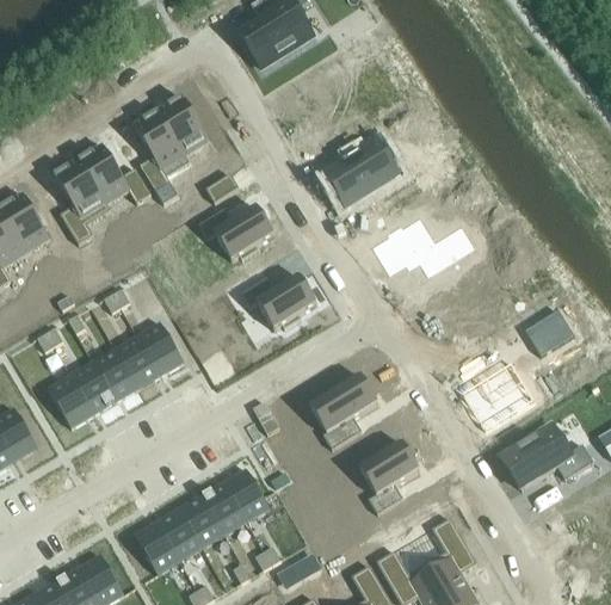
[(259,24),(242,35),(261,67),(313,35),(297,10),(309,2),(308,0),(259,0),(270,17),(259,24)]
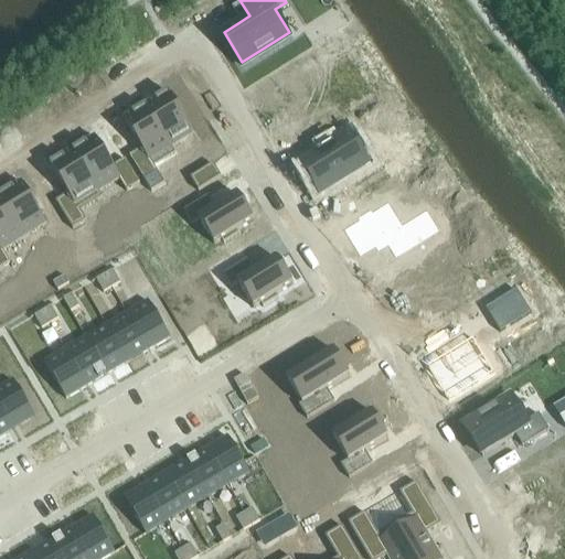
[(296,79),(265,99),(283,128),(328,99),(313,77),(326,70),(315,51),(288,66),(296,79)]
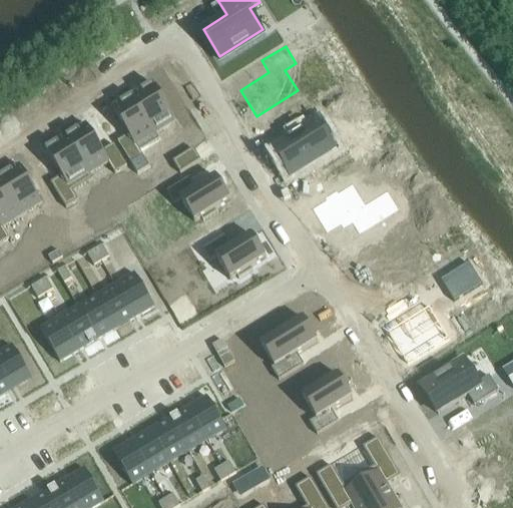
[(153,80),(133,92),(156,130),(176,117),(153,80)]
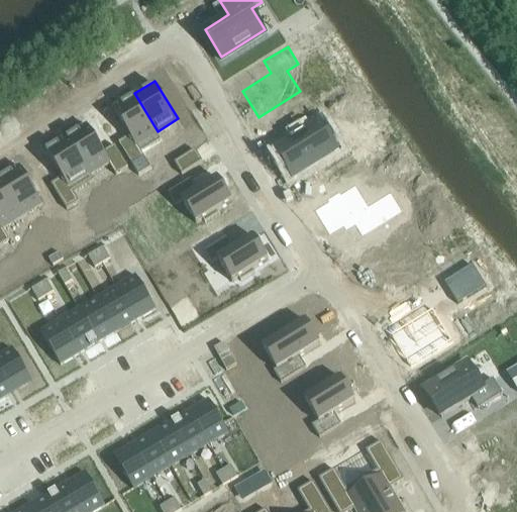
[(134,93),(113,106),(129,132),(119,139),(132,161),(143,154),(137,143),(158,131),(134,93)]
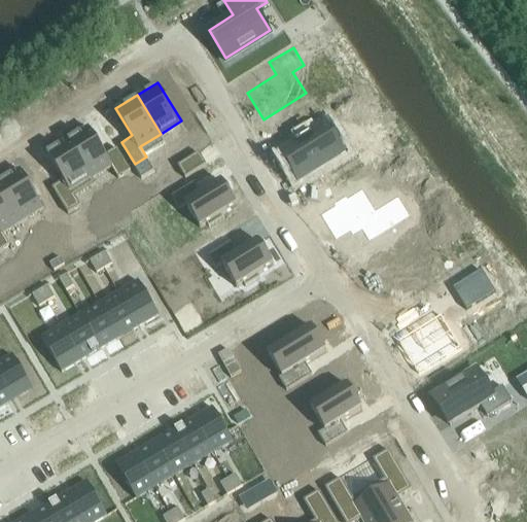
[(299,141),(283,150),(299,176),(342,148),(326,124),(312,133),(310,131),(296,139),(299,141)]
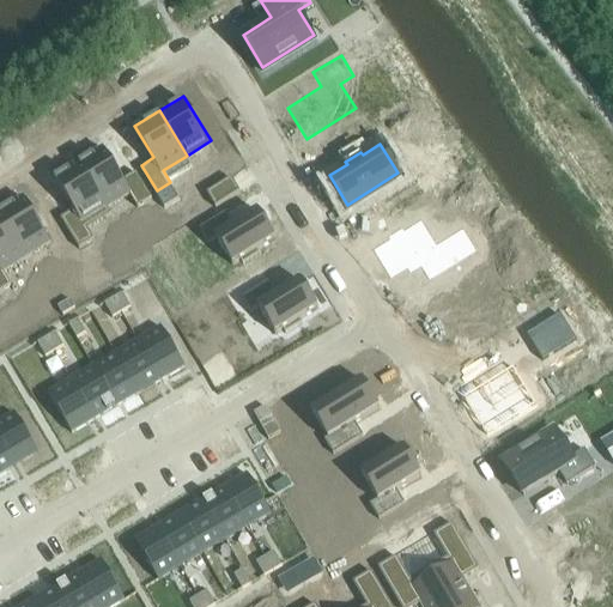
[(103,145),(79,161),(107,205),(108,205),(129,190),(138,202),(151,194),(135,169),(122,176),(103,145)]
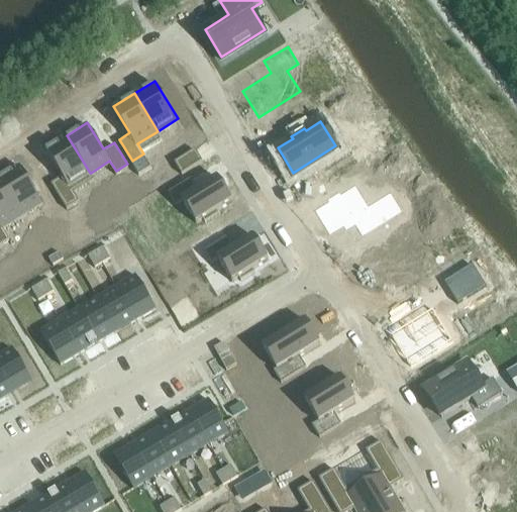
[(67,135),(46,147),(63,175),(52,181),(67,206),(79,198),(74,190),(94,178),(91,173),(90,173),(67,135)]
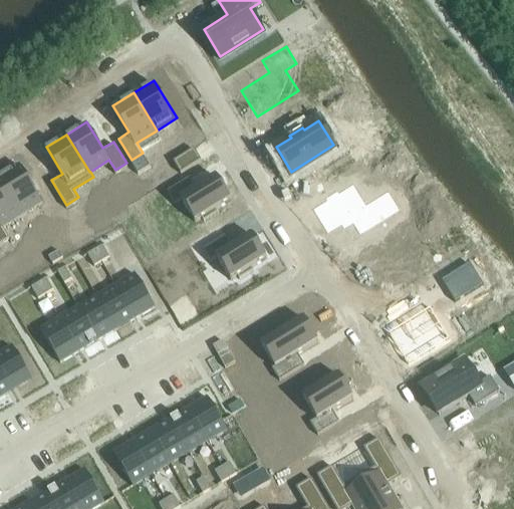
[(194,146),(174,158),(181,170),(201,158),(194,146)]
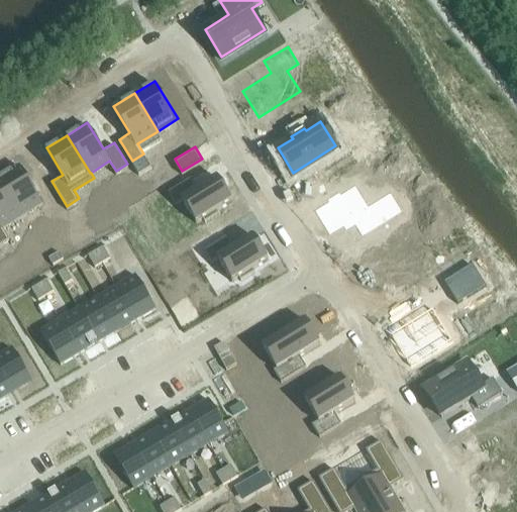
[(20,165),(0,176),(0,178),(23,214),(42,202),(20,165)]
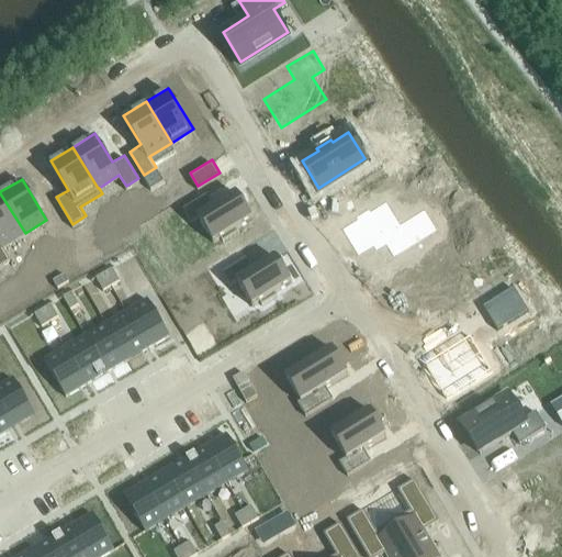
[(208,192),(183,207),(191,220),(199,215),(213,240),(221,235),(223,238),(238,229),(236,225),(253,215),(237,190),(214,204),(208,192)]
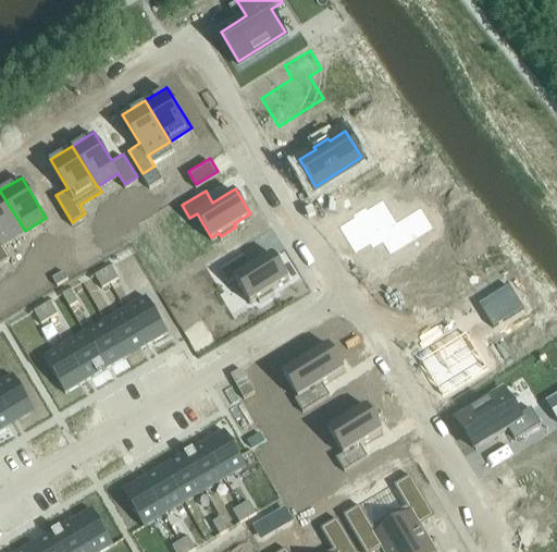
[(0,192),(0,260),(10,255),(3,244),(25,231),(0,192)]
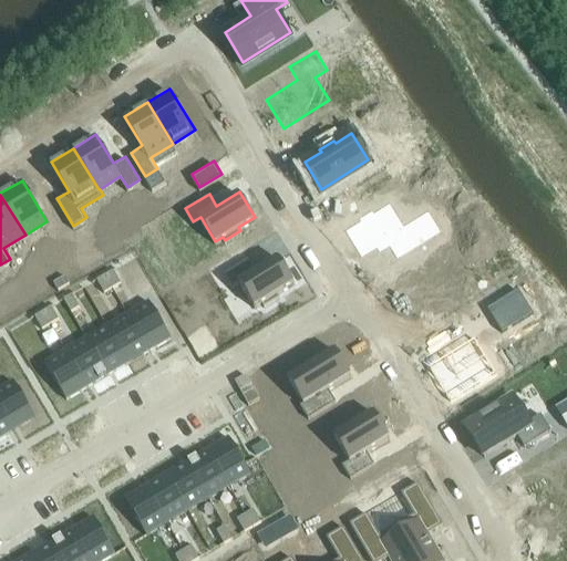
[(360,217),(344,227),(361,253),(377,245),(379,249),(389,242),(397,255),(440,228),(426,207),(403,221),(390,198),(373,208),(372,206),(358,215),(360,217)]
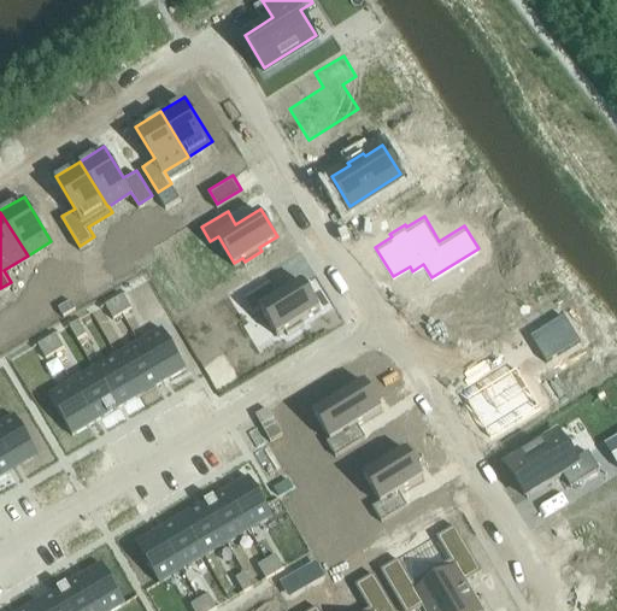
[(512,234),(505,223),(488,234),(494,245),(512,234)]
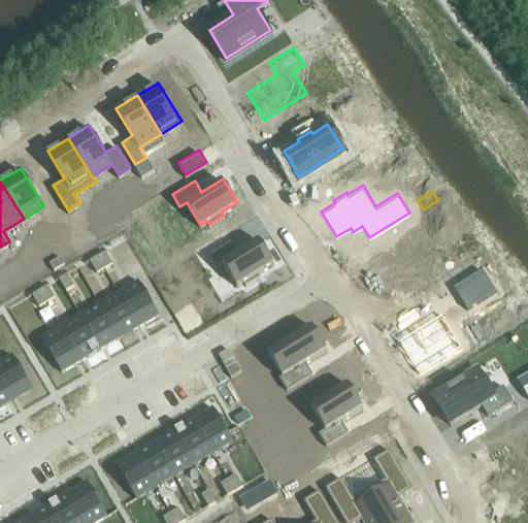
[(231,239),(209,254),(217,265),(224,261),(237,285),(244,281),(246,284),(261,274),(259,271),(274,262),(259,238),(238,252),(231,239)]
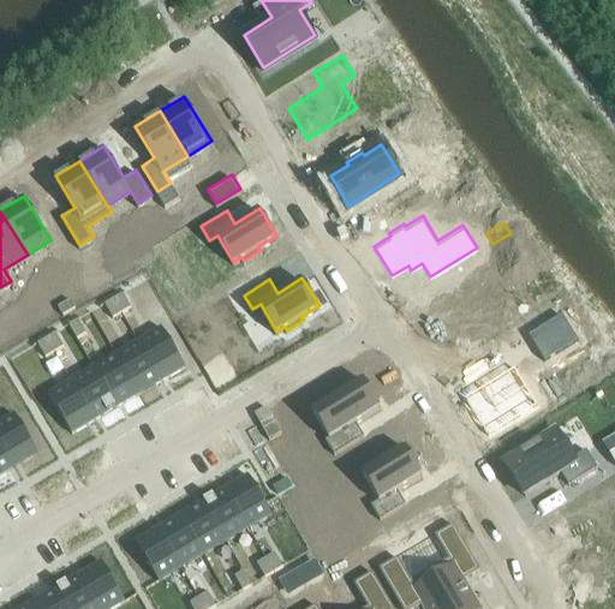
[(123,291),(114,296),(123,309),(131,304),(123,291)]
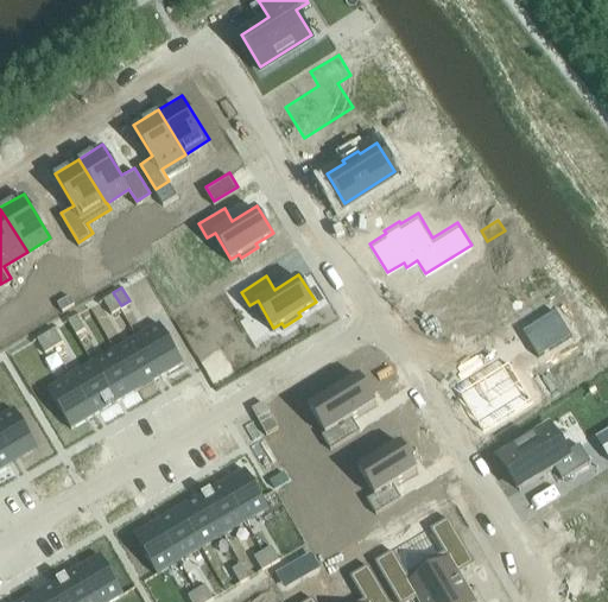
[(113,292),(105,297),(112,311),(121,305),(113,292)]
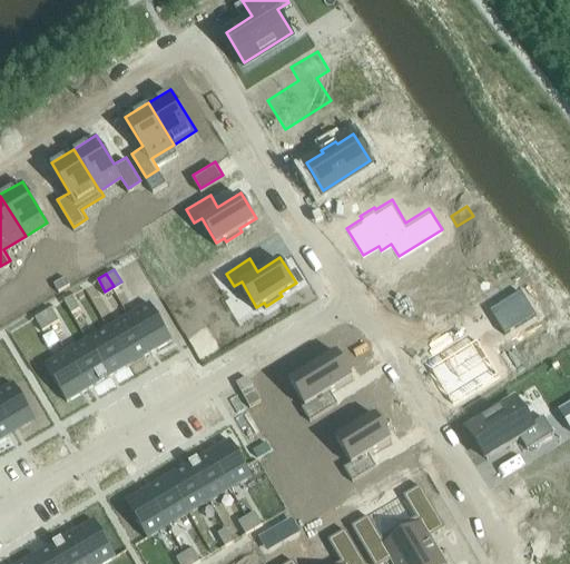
[(65,275),(55,282),(59,289),(70,283),(65,275)]
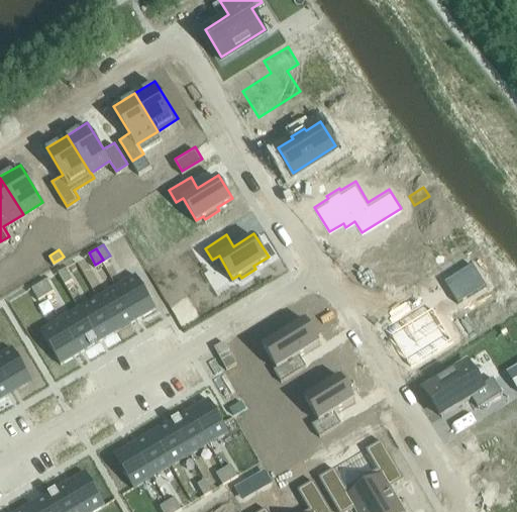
[(66,266),(59,271),(65,282),(73,278),(66,266)]
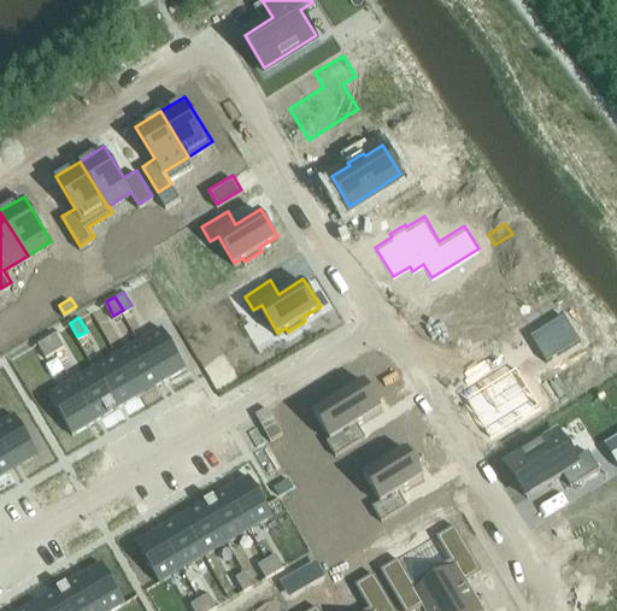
[(163,325),(140,339),(163,379),(186,365),(163,325)]
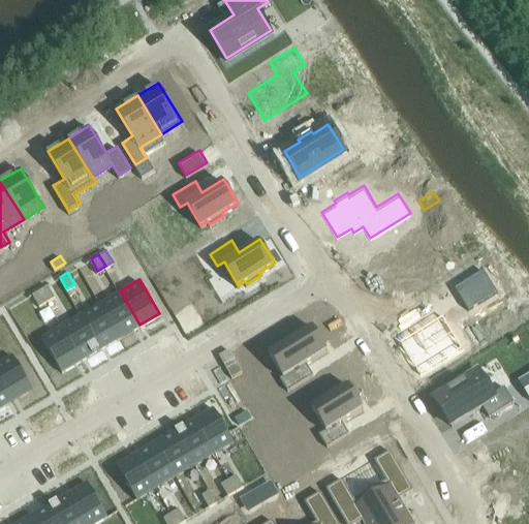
[(48,283),(40,288),(48,300),(55,296),(48,283)]
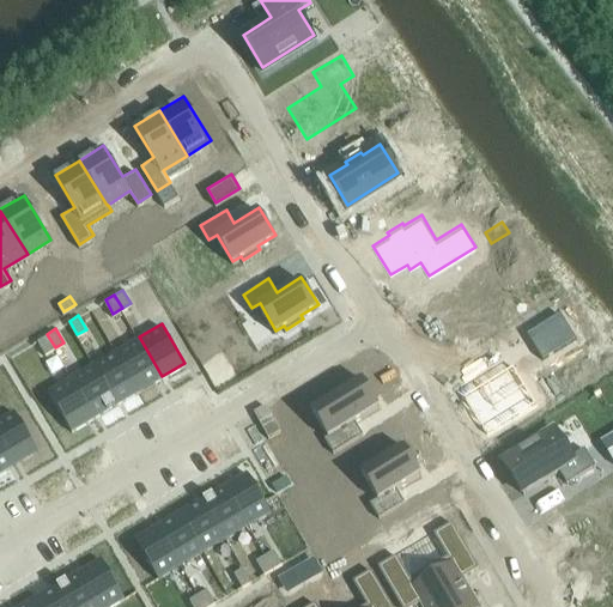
[(47,334),(38,339),(46,352),(55,347),(47,334)]
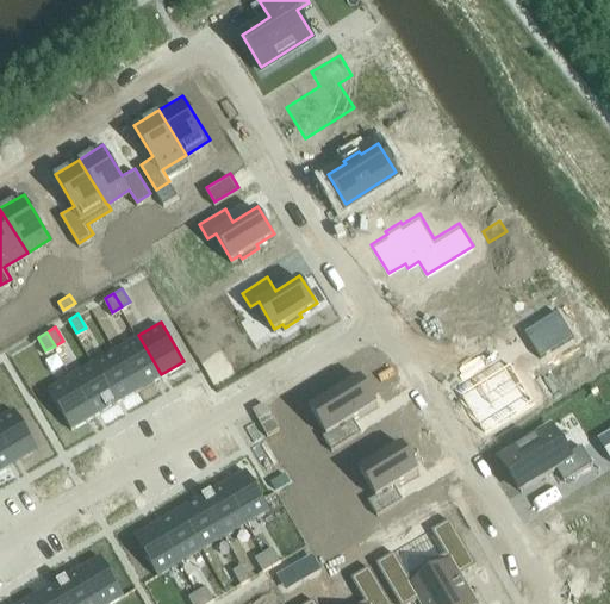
[(138,335),(116,348),(138,387),(161,374),(138,335)]
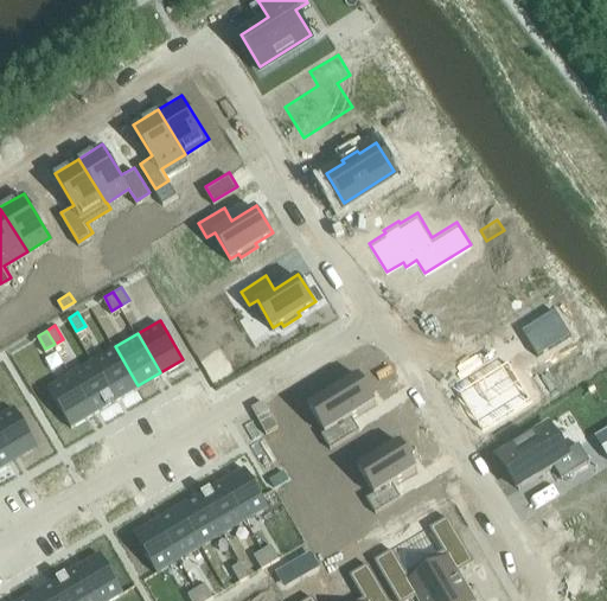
[(115,346),(93,359),(116,398),(138,385),(115,346)]
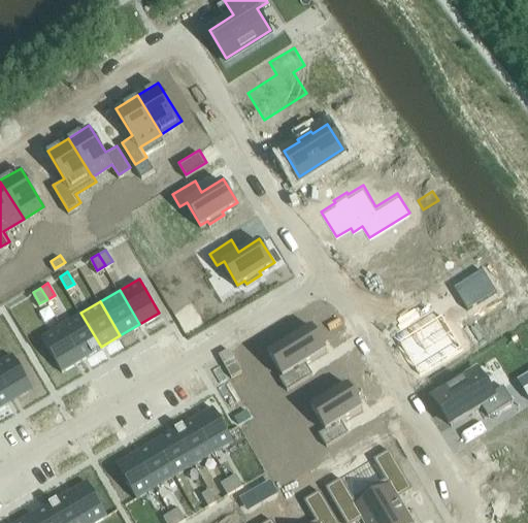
[(80,313),(62,324),(81,358),(101,347),(80,313)]
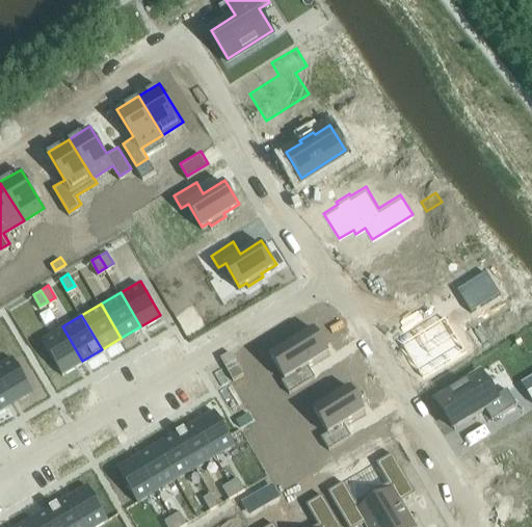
[(446,315),(402,342),(423,374),(467,348),(446,315)]
